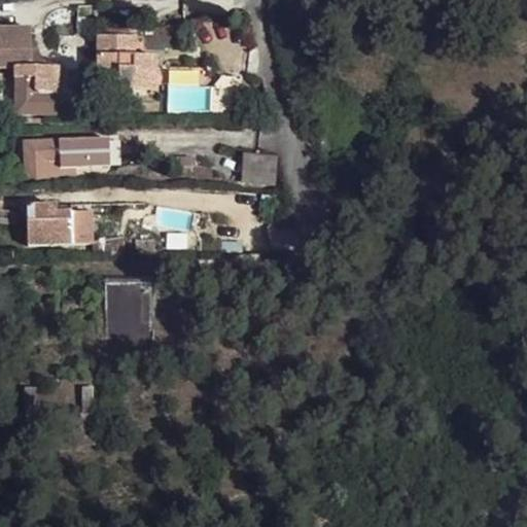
[(97,57),(97,91),(149,91),(149,74),(157,75),(157,58),(134,58),(135,30),(106,30),(106,37),(105,57),(97,57)]
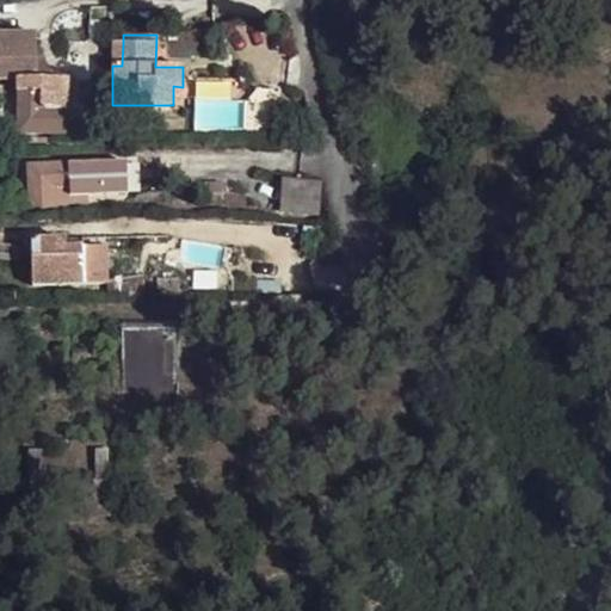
[(35,37),(0,37),(0,81),(18,81),(17,134),(65,135),(67,80),(51,80),(51,73),(48,72),(43,60),(35,59),(35,37)]
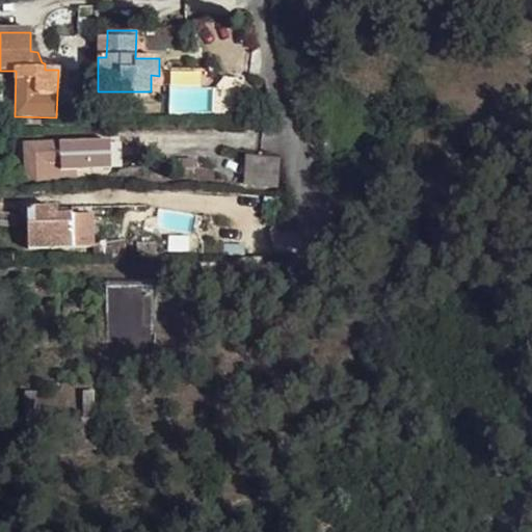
[(107,37),(98,37),(98,57),(106,57),(107,37)]
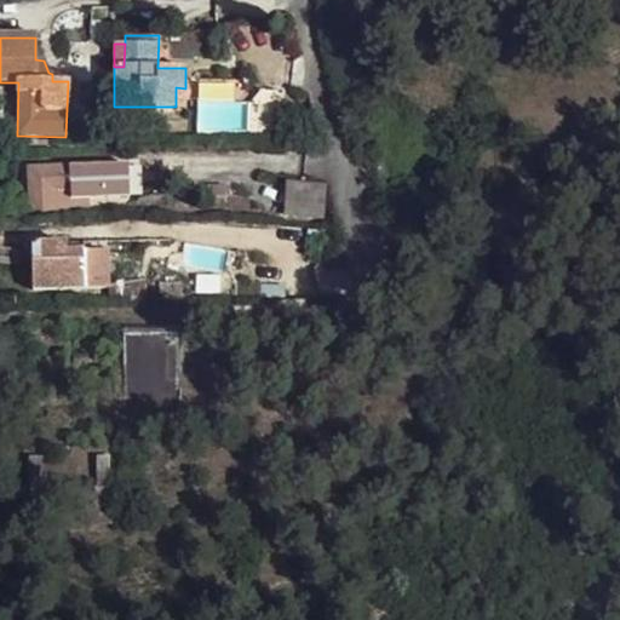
[(283,92),(256,90),(253,132),(280,133),(283,92)]
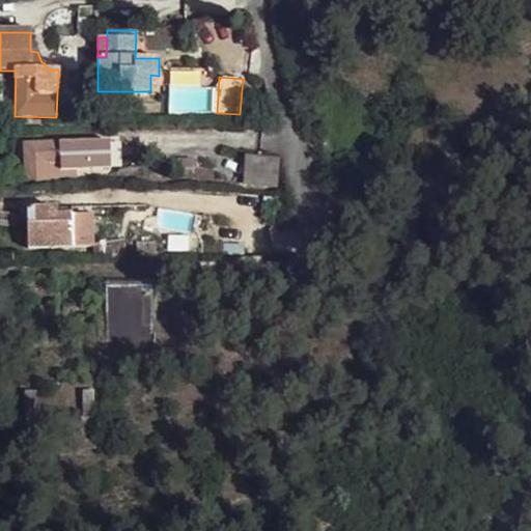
[(75,177),(74,169),(111,167),(110,141),(23,145),(24,168),(17,169),(17,179),(24,179),(75,177)]
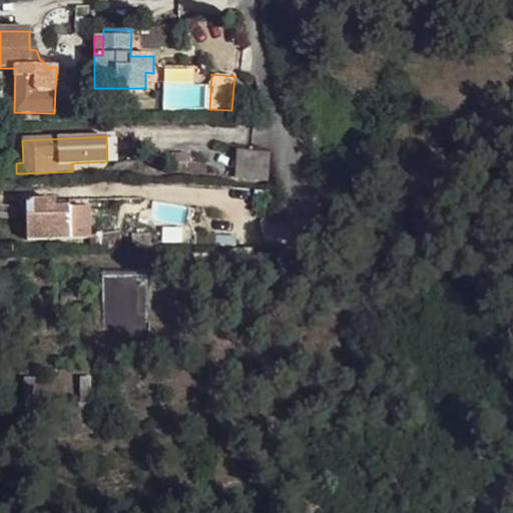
[(237,152),(236,177),(268,180),(269,154),(237,152)]
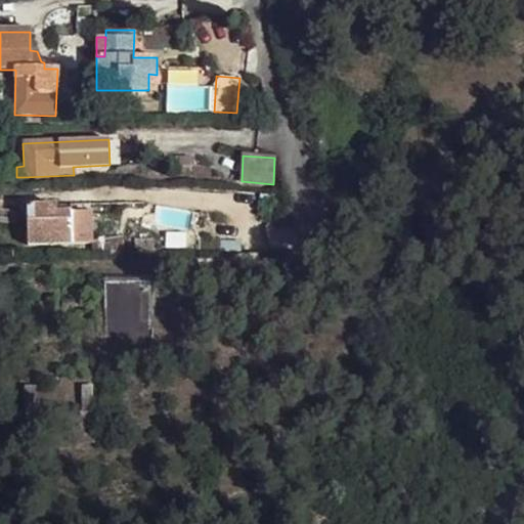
[(27,207),(28,245),(78,243),(92,242),(91,212),(55,212),(56,206),(27,207)]
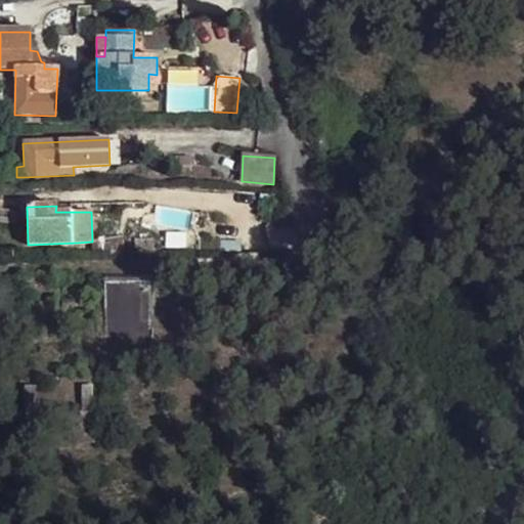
[(92,242),(93,256),(123,254),(123,232),(110,232),(103,233),(99,236),(95,238),(92,242)]
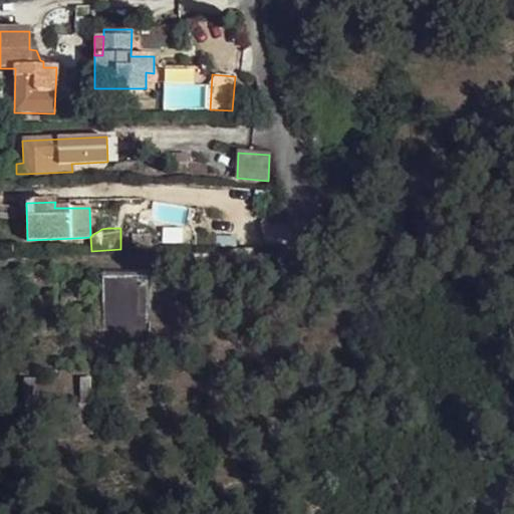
[(95,269),(95,343),(155,343),(154,270),(95,269)]
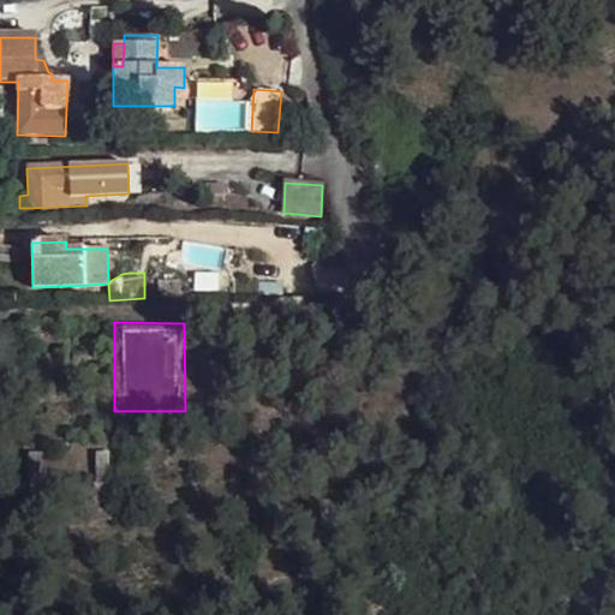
[(96,453),(96,471),(108,472),(108,453),(96,453)]
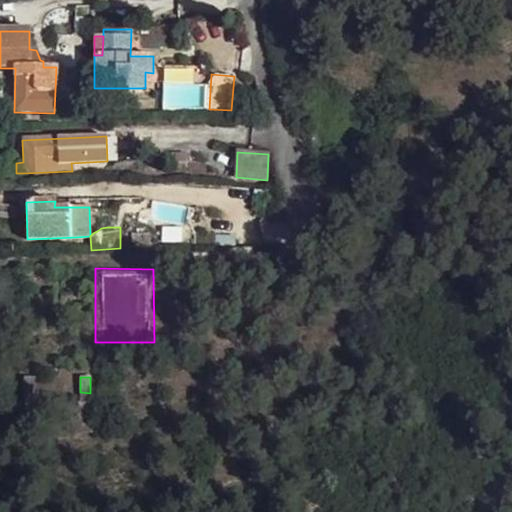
[(24,378),(23,398),(34,397),(35,378),(24,378)]
